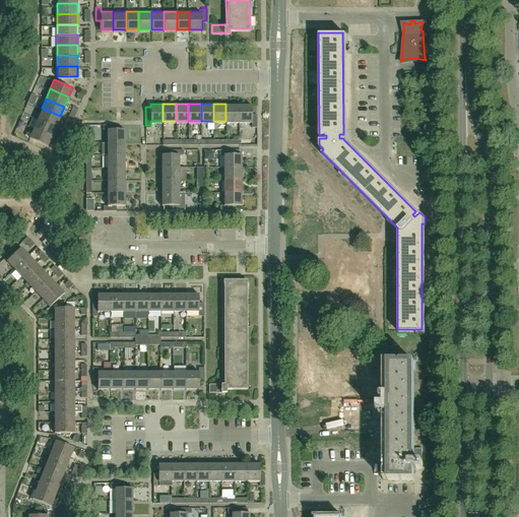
[(239,121),(239,104),(225,104),(225,121),(239,121)]
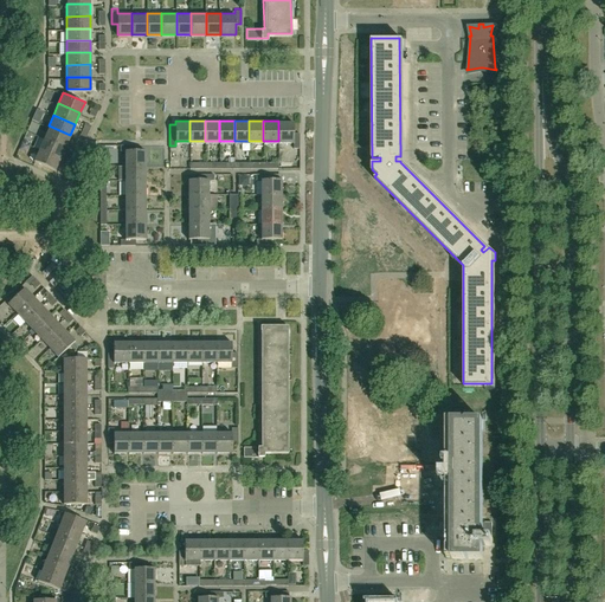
[(298,146),(298,130),(293,130),(293,121),(278,121),(278,141),(293,141),(293,146),(298,146)]
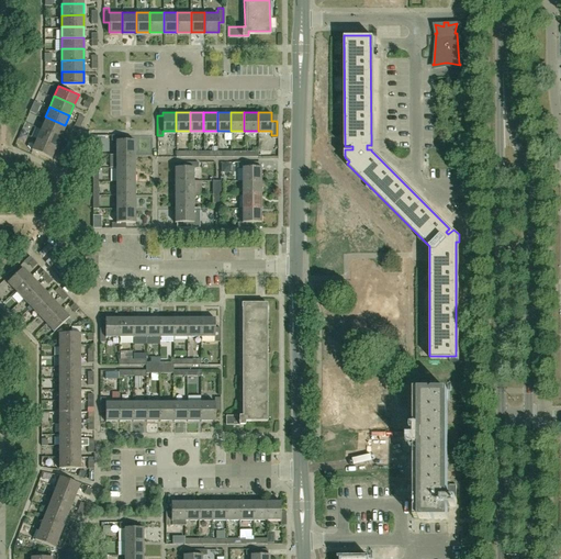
[(65,125),(45,116),(41,126),(60,136),(65,125)]
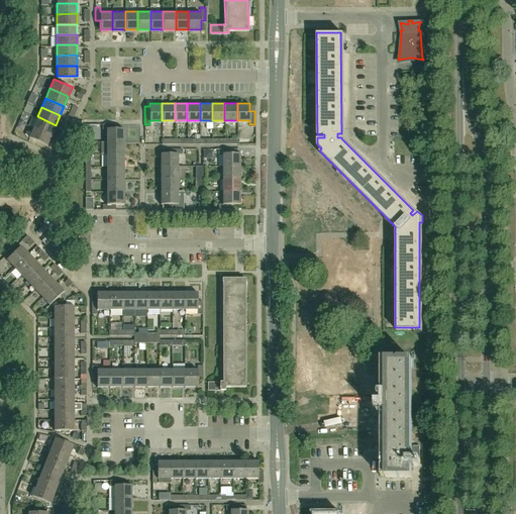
[(56,125),(37,116),(32,126),(52,134),(56,125)]
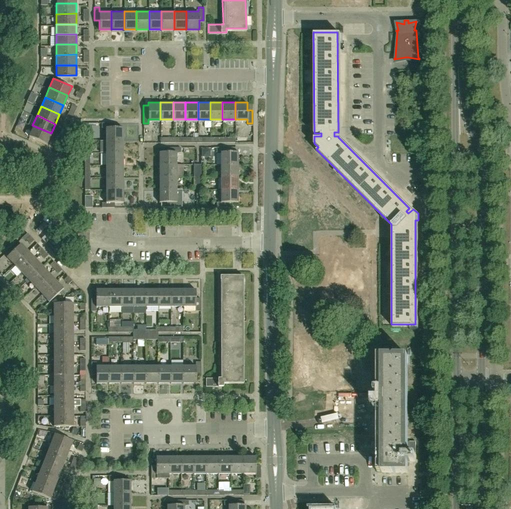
[(105,138),(122,138),(122,125),(113,126),(113,120),(101,121),(101,126),(105,126),(105,138)]
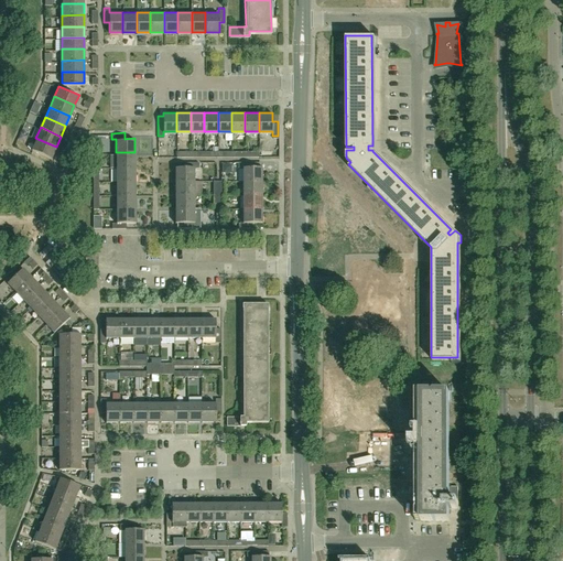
[(56,147),(35,138),(31,148),(51,157),(56,147)]
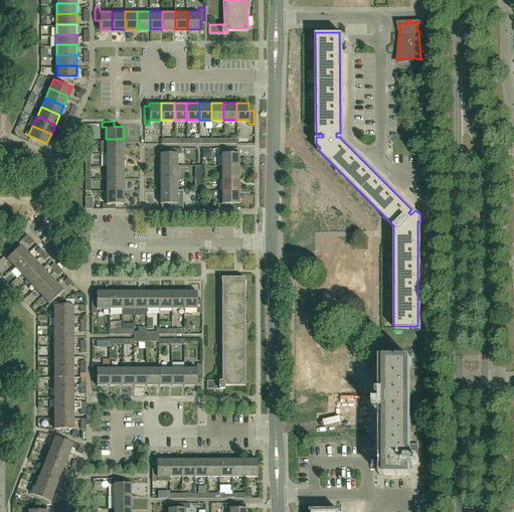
[(106,152),(123,151),(123,139),(106,139),(106,152)]
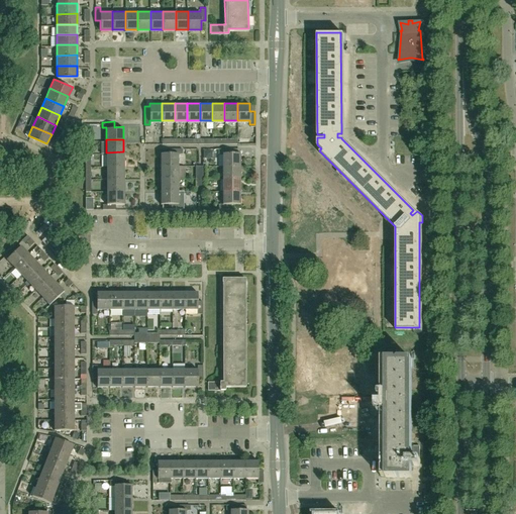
[(160,165),(178,165),(178,151),(182,151),(182,146),(169,146),(169,151),(160,151),(160,165)]
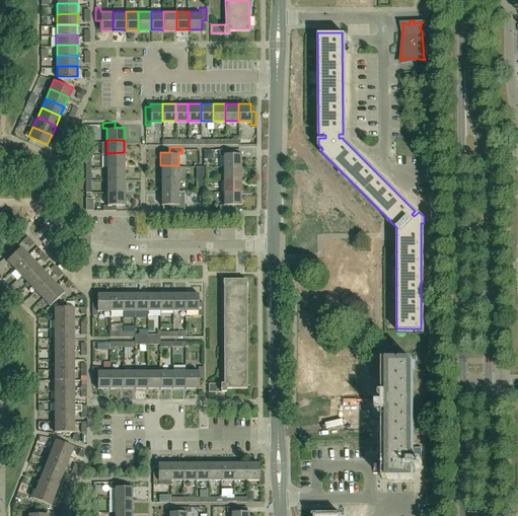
[(240,164),(240,155),(240,152),(231,152),(231,147),(219,147),(219,152),(223,152),(223,164),(240,164)]
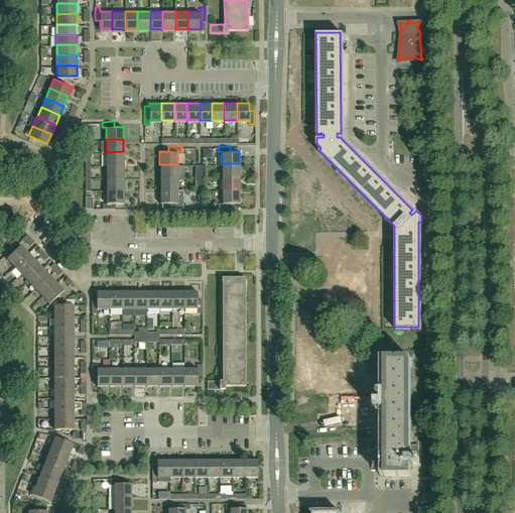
[(106,164),(123,164),(123,151),(106,152),(106,164)]
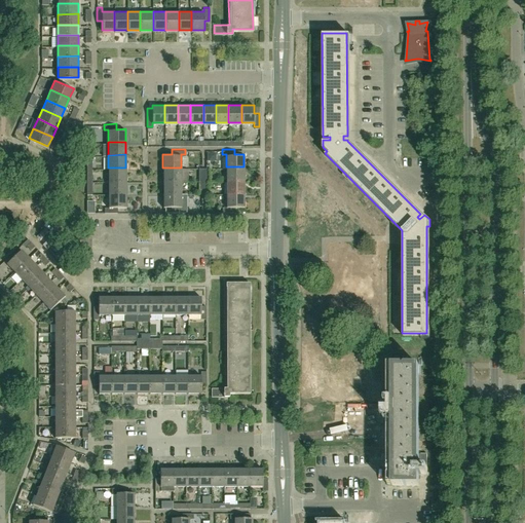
[(244,180),(244,166),(226,166),(226,180),(244,180)]
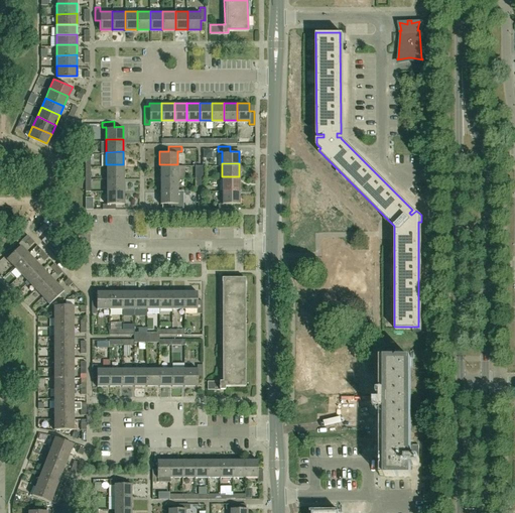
[(106,176),(123,176),(123,164),(106,164),(106,176)]
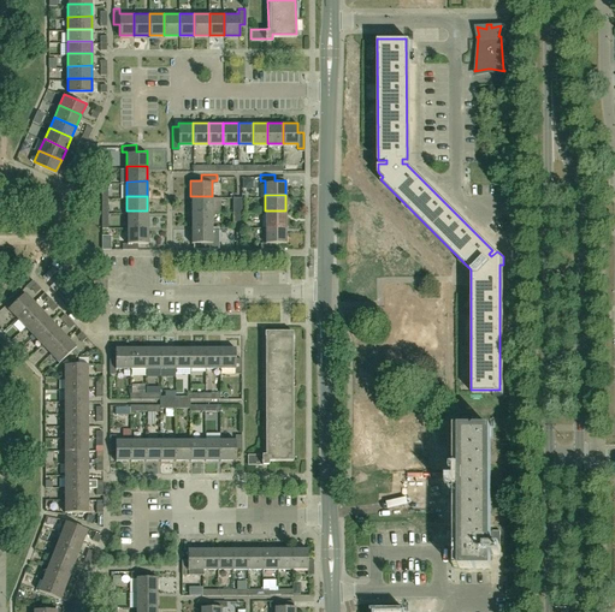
[(191,211),(212,211),(212,196),(190,196),(191,211)]
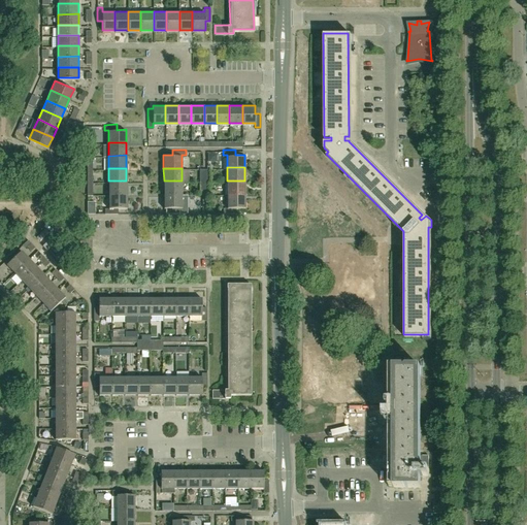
[(108,194),(126,194),(126,181),(108,181),(108,194)]
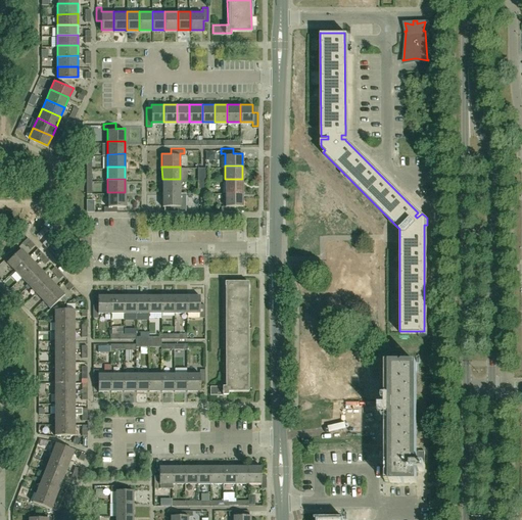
[(184,191),(180,191),(180,179),(162,179),(162,192),(184,192),(184,191)]
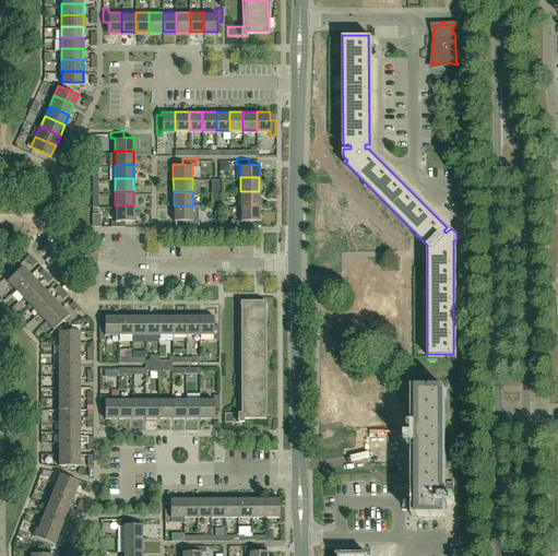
[(259,205),(259,191),(240,191),(240,205),(259,205)]
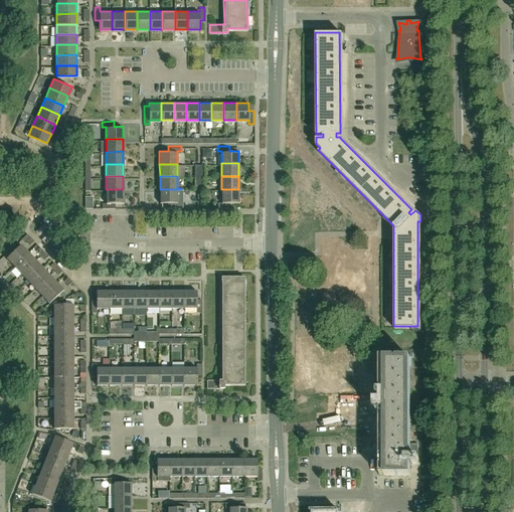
[(102,206),(115,206),(115,201),(124,201),(123,189),(106,189),(107,201),(102,201),(102,206)]
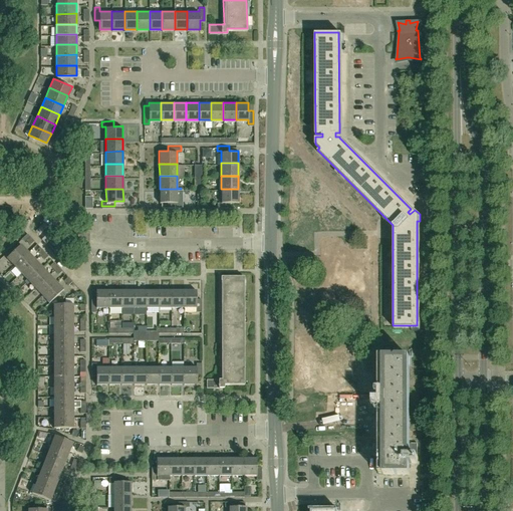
[(181,189),(160,189),(160,201),(161,201),(161,206),(181,206),(181,189)]
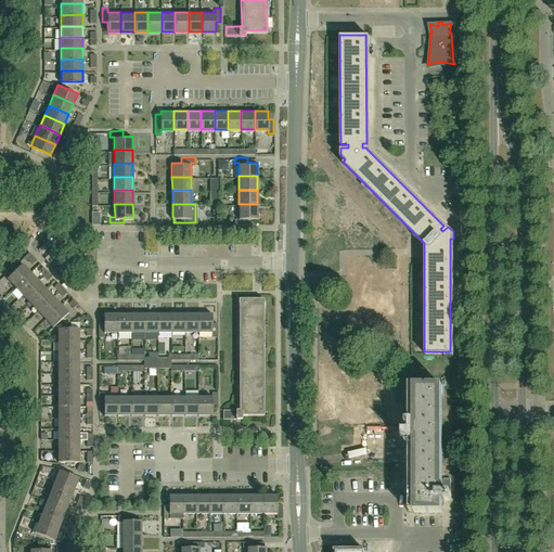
[(257,217),(257,204),(239,204),(239,217),(234,217),(234,222),(247,222),(247,217),(257,217)]
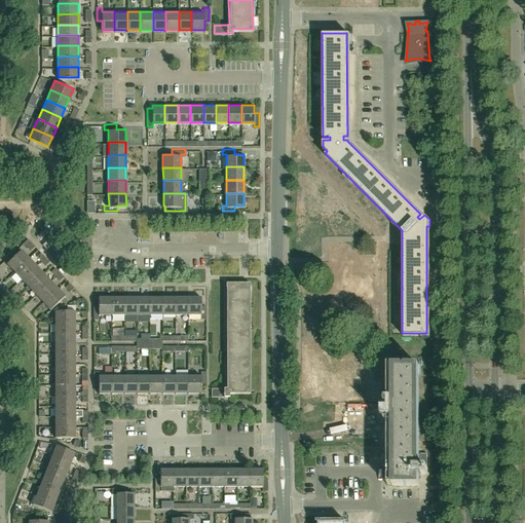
[(34,245),(30,239),(26,244),(31,248),(34,245)]
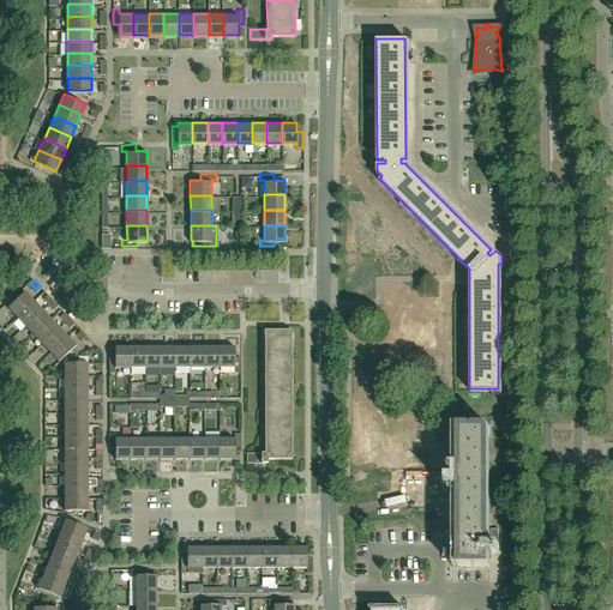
[(7,306),(16,315),(32,299),(24,290),(7,306)]
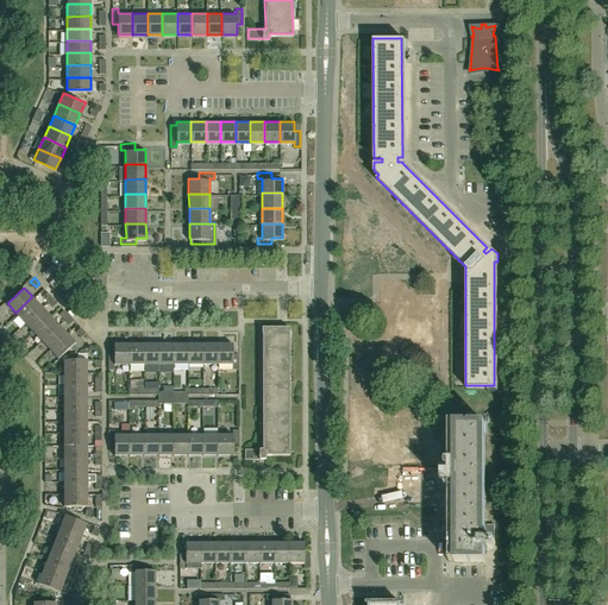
[(51,295),(46,300),(52,304),(56,300),(51,295)]
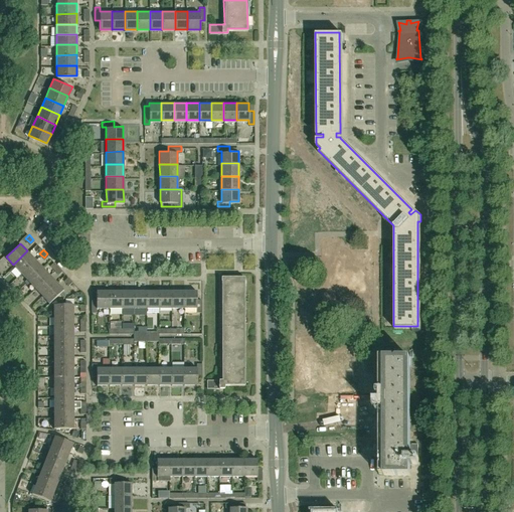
[(27,250),(13,265),(20,272),(34,259),(27,250)]
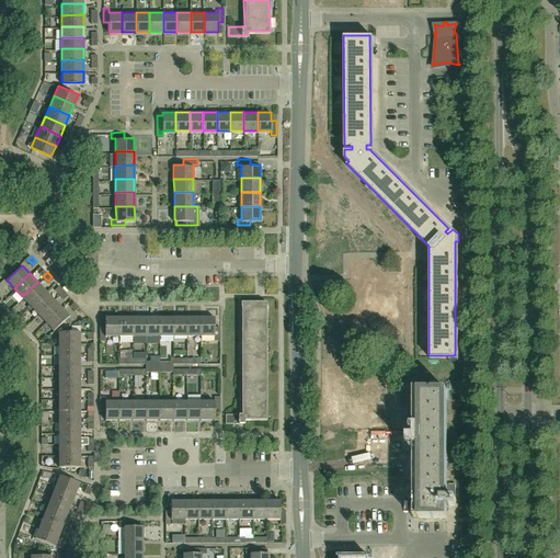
[(22,296),(30,305),(45,289),(37,282),(22,296)]
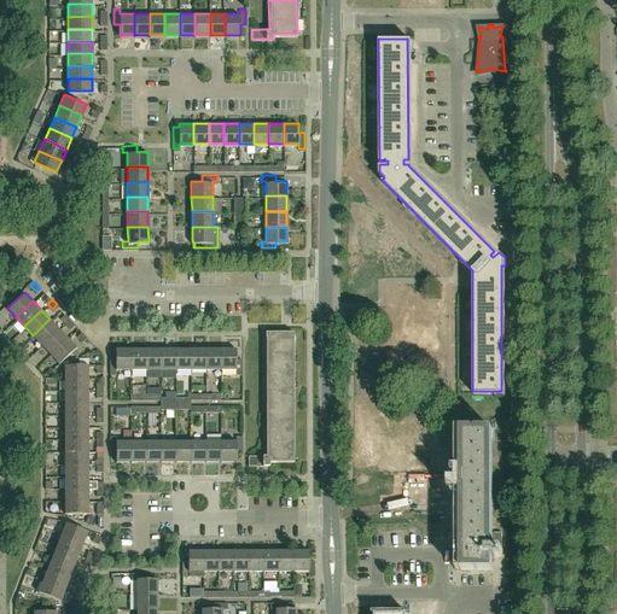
[(50,319),(33,335),(41,344),(58,327),(50,319)]
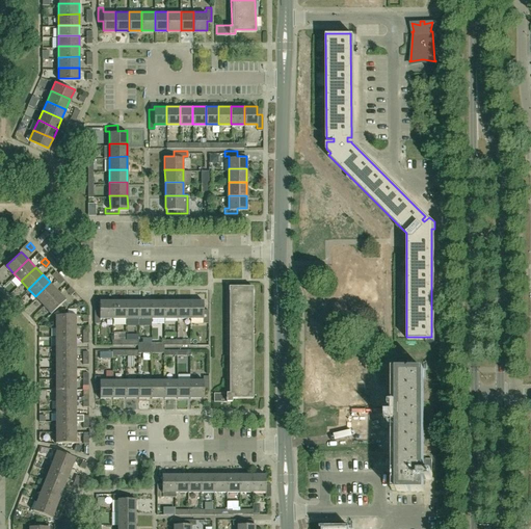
[(35,296),(43,303),(57,290),(50,282),(35,296)]
